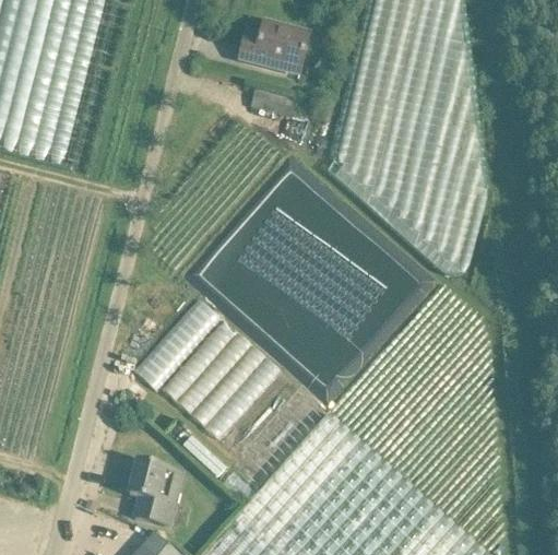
[(304,65),(306,55),(311,34),(265,22),(261,38),(248,35),(241,57),(271,65),(273,57),(304,65)]
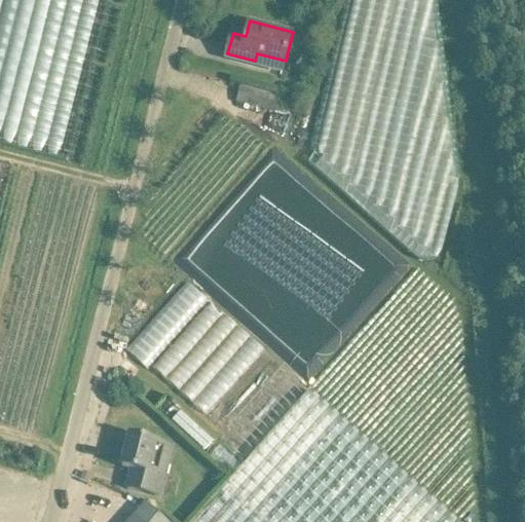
[(279,109),(283,92),(242,81),(238,99),(279,109)]
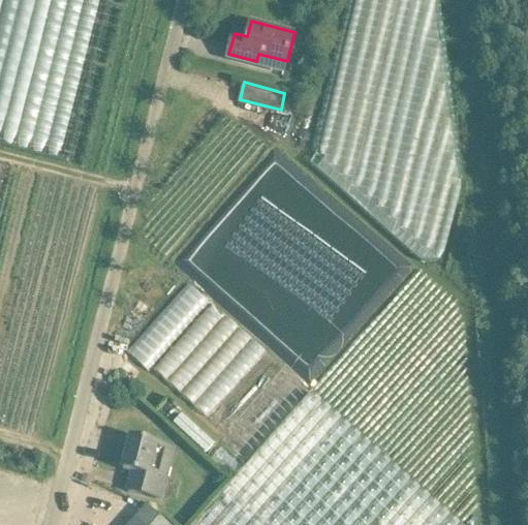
[(129,346),(229,434),(288,367),(189,279),(129,346)]
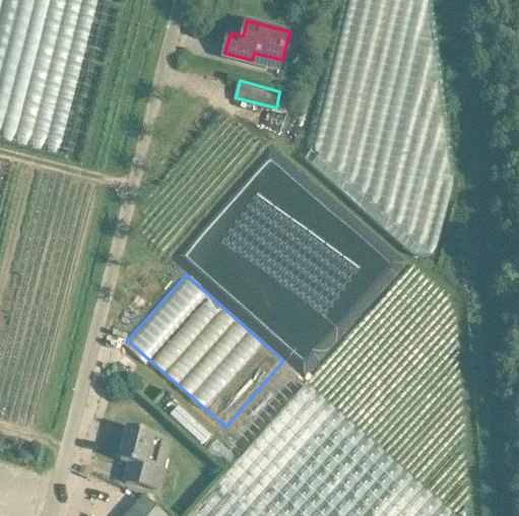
[(457,515),(307,383),(189,515),(168,515),(146,497),(128,515),(457,515)]
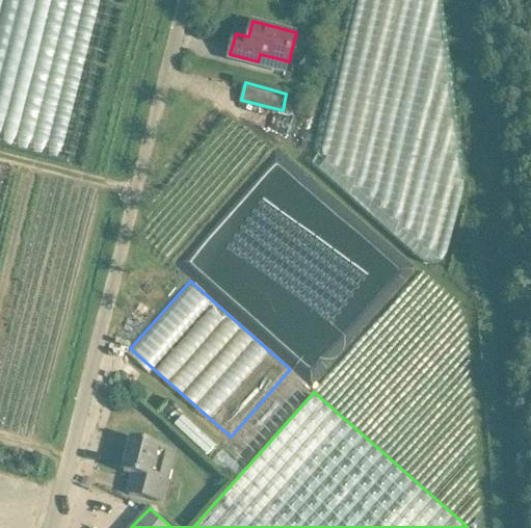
[(175,449),(153,443),(133,438),(125,470),(134,472),(129,492),(162,500),(175,449)]
